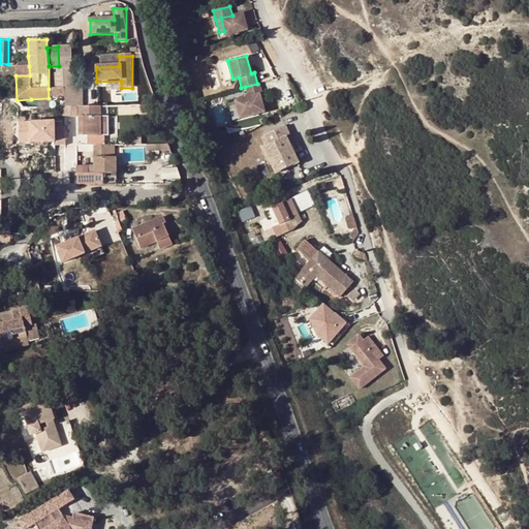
[(14,67),(16,75),(30,75),(29,66),(14,67)]
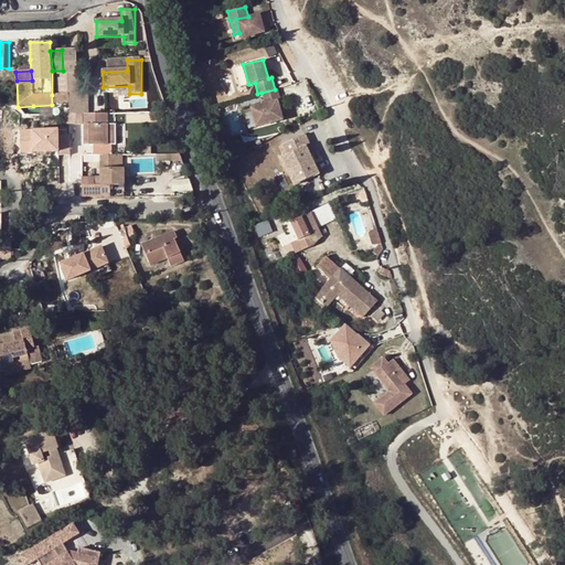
[(275,89),(262,93),(265,102),(251,106),(257,127),(283,119),(277,98),(280,97),(278,88),(275,89)]
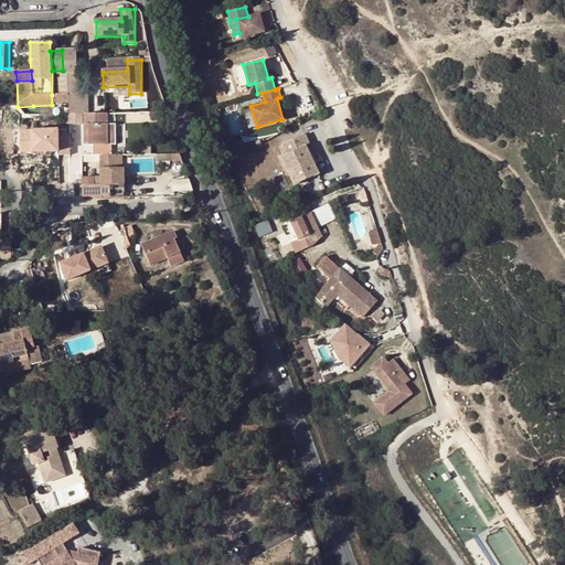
[(87,93),(68,94),(70,114),(84,114),(88,114),(87,93)]
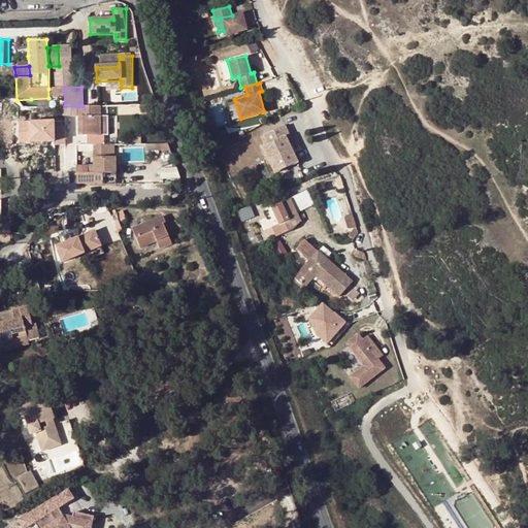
[(48,89),(48,98),(50,107),(65,106),(63,88),(48,89)]
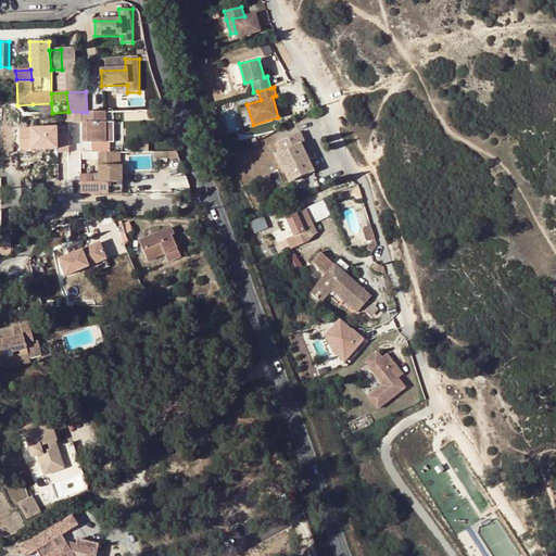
[(33,104),(33,113),(52,113),(51,103),(33,104)]
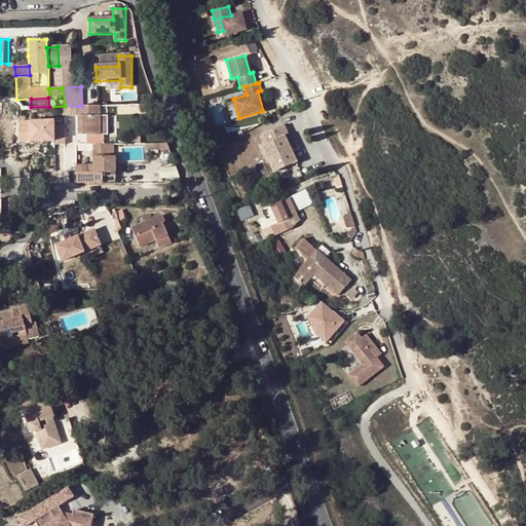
[(100,123),(100,106),(82,106),(78,106),(78,135),(89,135),(89,144),(94,144),(100,144),(100,123)]
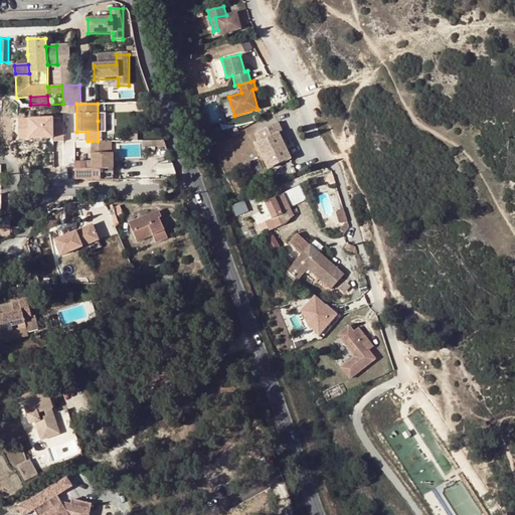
[(278,133),(256,144),(269,169),(291,158),(278,133)]
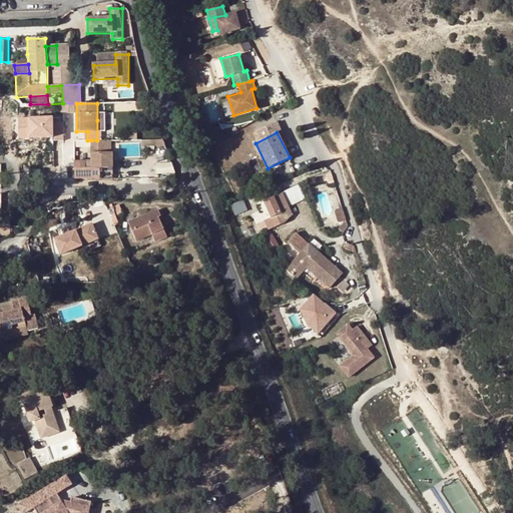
[(303,137),(293,140),(297,153),(307,150),(303,137)]
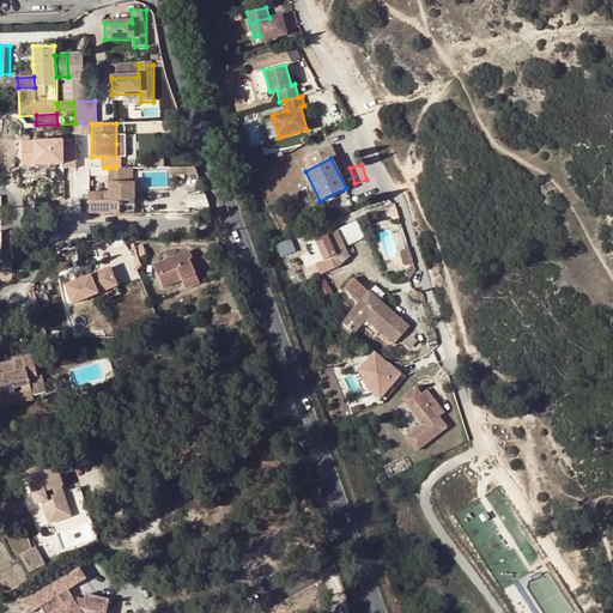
[(116,168),(109,168),(109,176),(109,195),(89,195),(90,214),(120,214),(120,201),(134,201),(134,182),(133,182),(128,182),(128,168),(121,168),(116,168)]
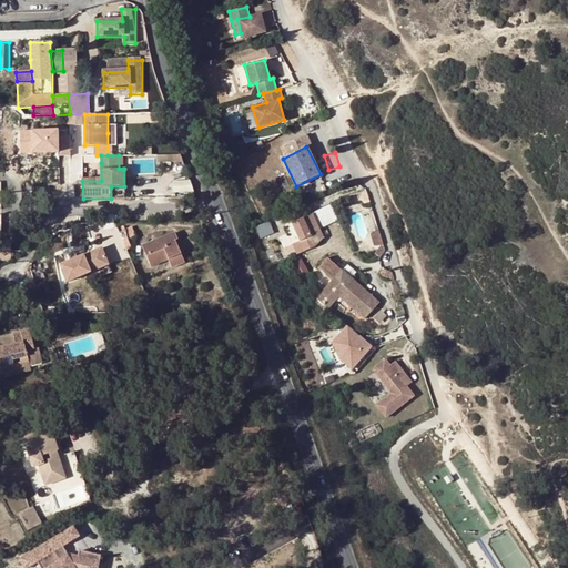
[(285,246),(288,256),(330,243),(323,226),(338,221),(333,206),(296,219),(303,241),(285,246)]
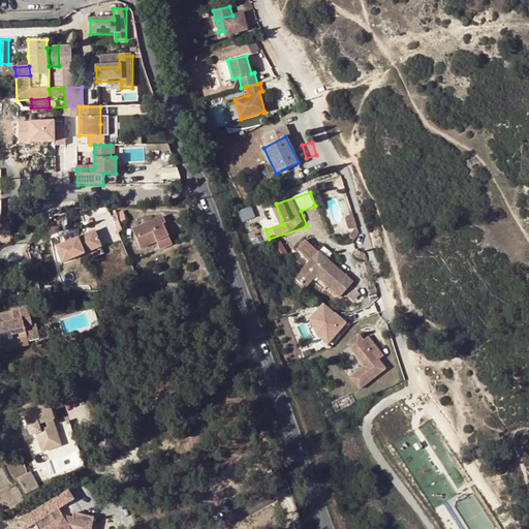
[(111,216),(118,232),(123,230),(122,226),(127,224),(122,211),(116,213),(111,216)]
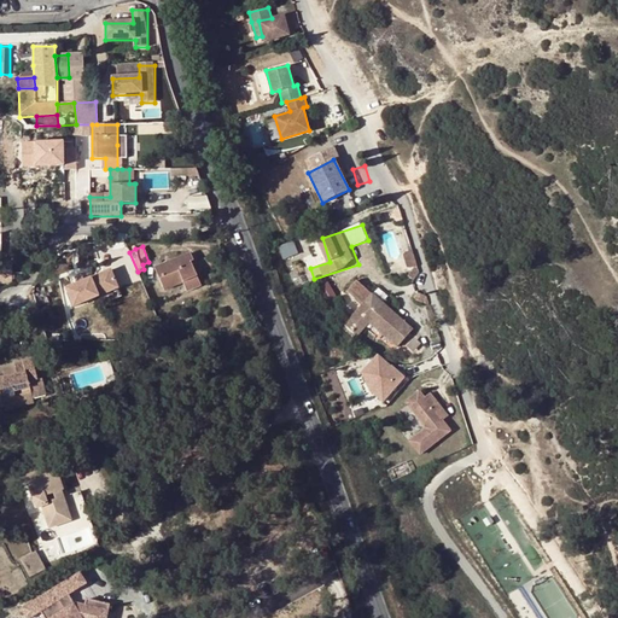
[(6,251),(1,251),(0,260),(1,273),(12,273),(12,262),(7,262),(6,251)]
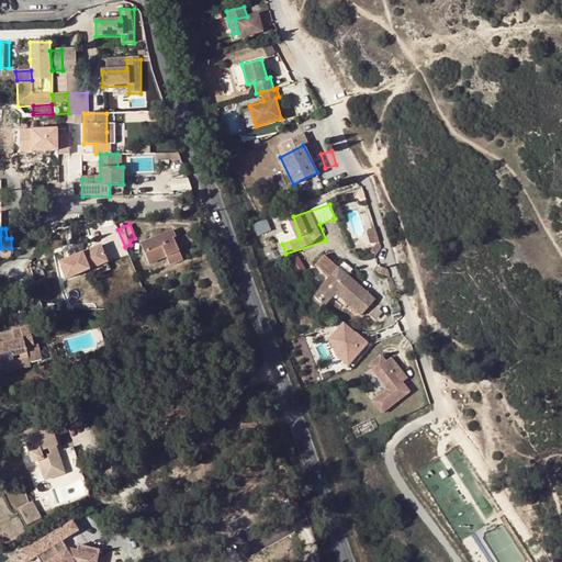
[(166,256),(167,256),(179,251),(176,242),(173,237),(176,237),(172,229),(141,244),(148,263),(166,256)]
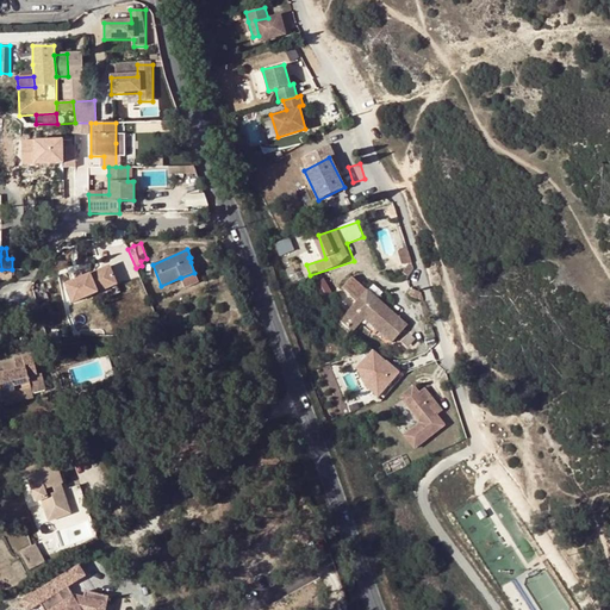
[(78,303),(123,284),(114,263),(69,282),(78,303)]
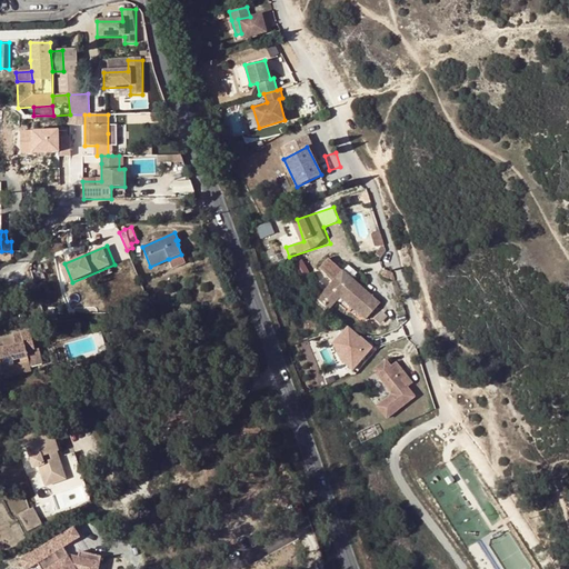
[(0,260),(11,260),(11,251),(1,251),(0,251),(0,260)]
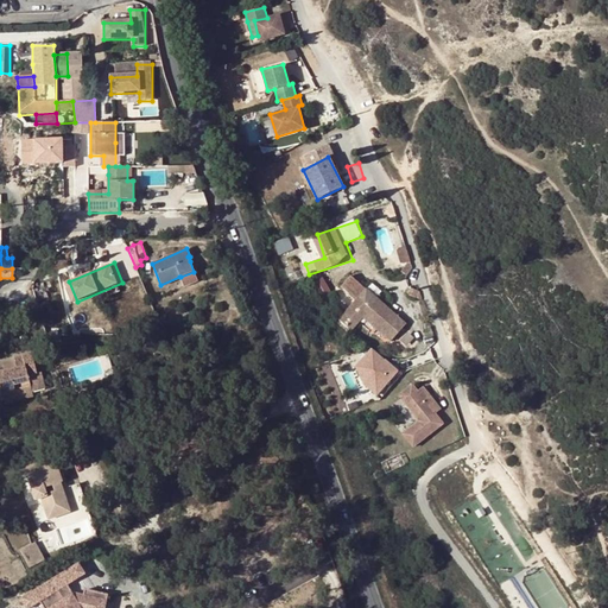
[(181,277),(179,277),(183,286),(197,280),(194,272),(181,277)]
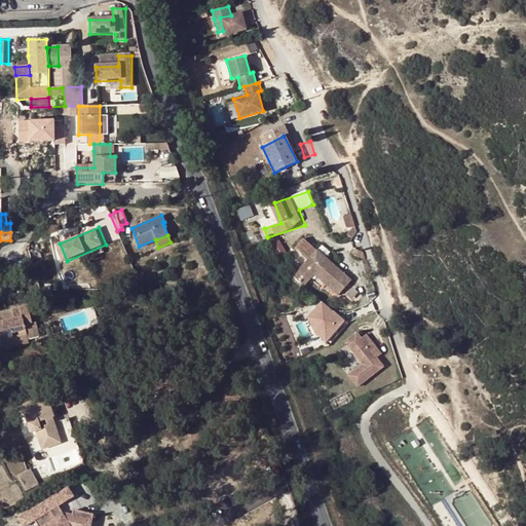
[(282,239),(273,242),(279,256),(288,252),(282,239)]
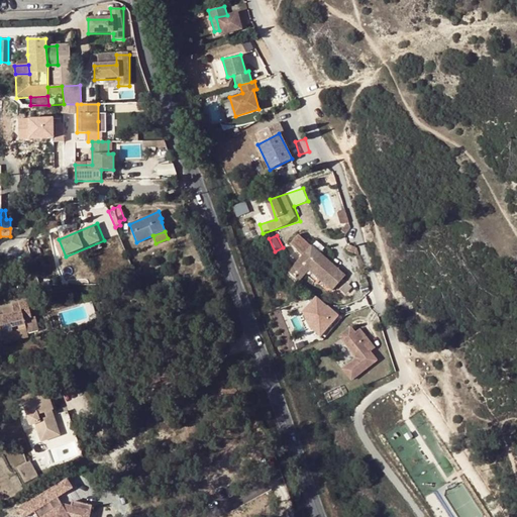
[(302,256),(311,246),(300,235),(292,245),(298,251),(298,252),(302,256)]
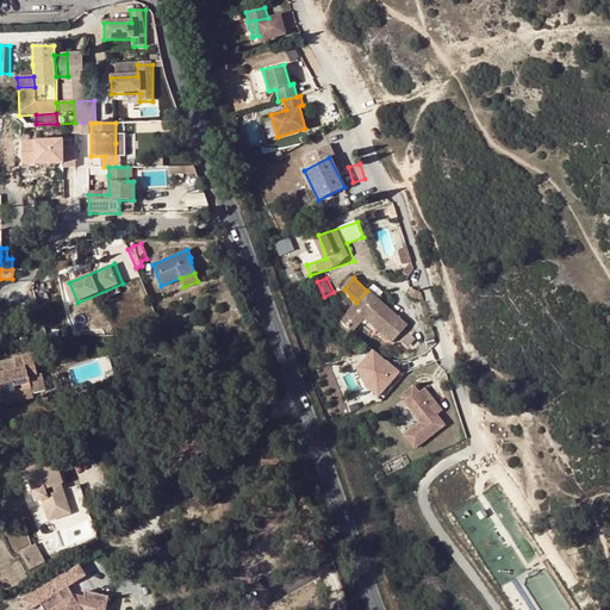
[(365,318),(392,343),(406,325),(367,291),(356,303),(341,321),(353,331),(365,318)]
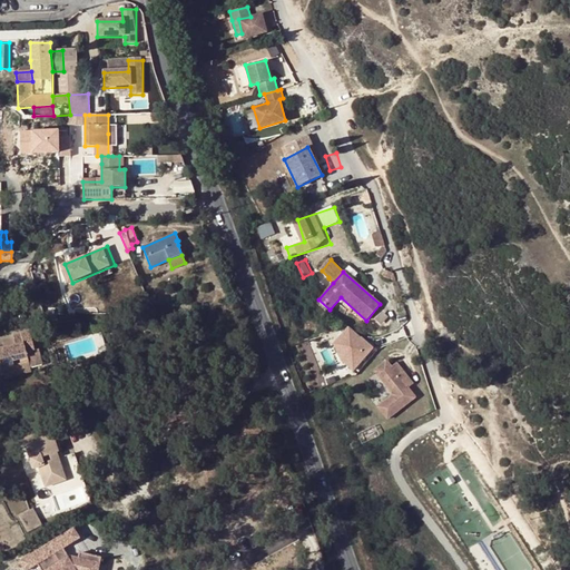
[(374,351),(347,326),(334,343),(342,356),(357,371),(374,351)]
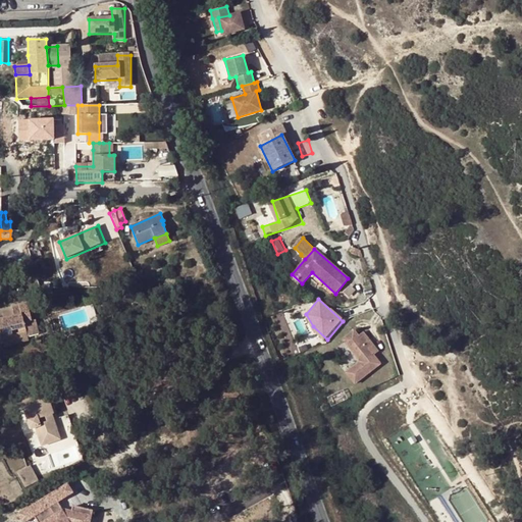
[(0,342),(3,341),(3,343),(28,336),(27,331),(24,325),(33,323),(27,304),(12,308),(14,313),(14,316),(0,319),(0,342)]
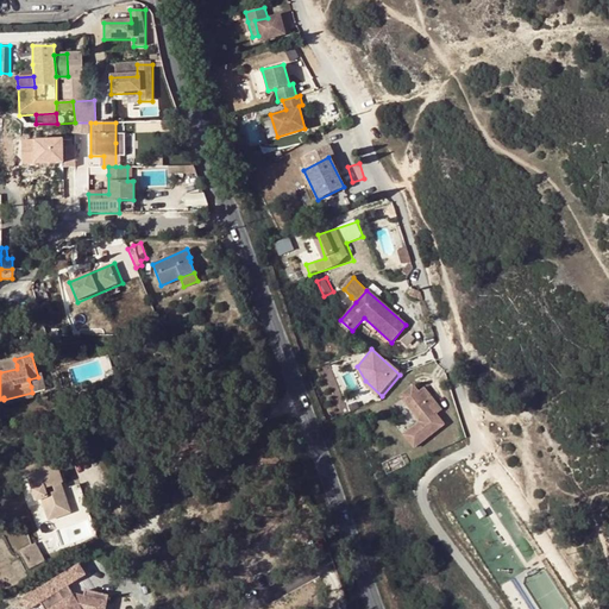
[(29,380),(31,387),(39,384),(38,377),(29,380)]
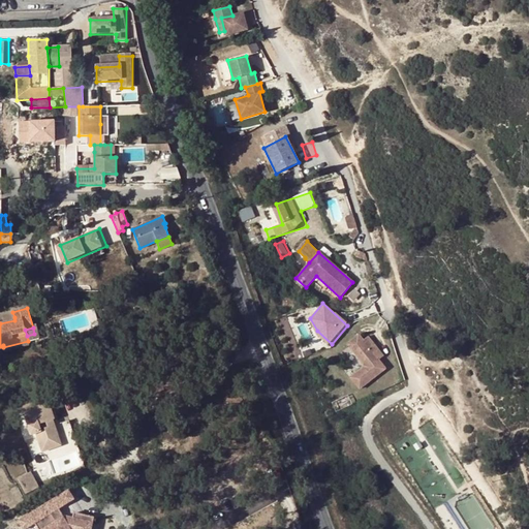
[(361,332),(348,340),(364,362),(363,365),(350,374),(359,386),(385,368),(379,359),(374,351),(379,348),(376,344),(372,347),(369,343),(374,340),(370,334),(365,338),(361,332)]
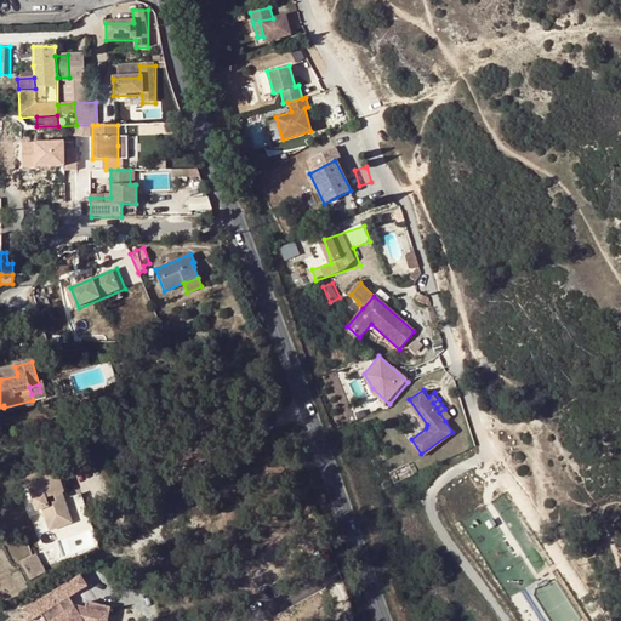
[(33,400),(4,408),(5,412),(34,405),(33,400)]
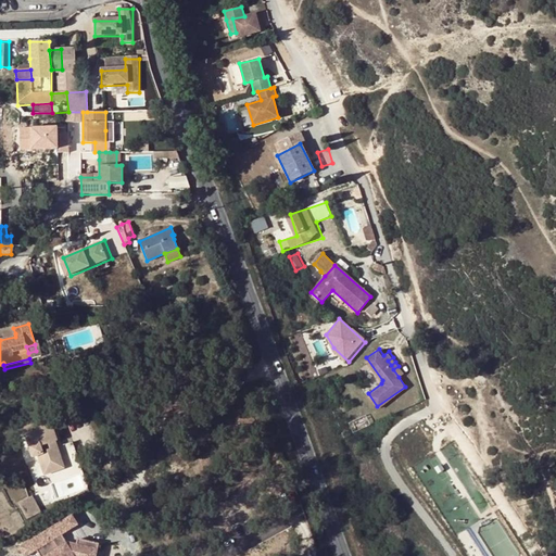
[(399,366),(393,369),(399,377),(403,373),(399,366)]
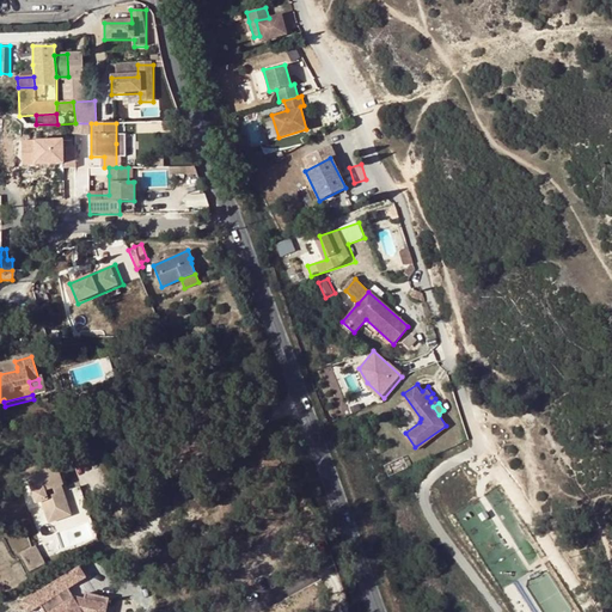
[(120,447),(114,452),(121,461),(127,458),(120,447)]
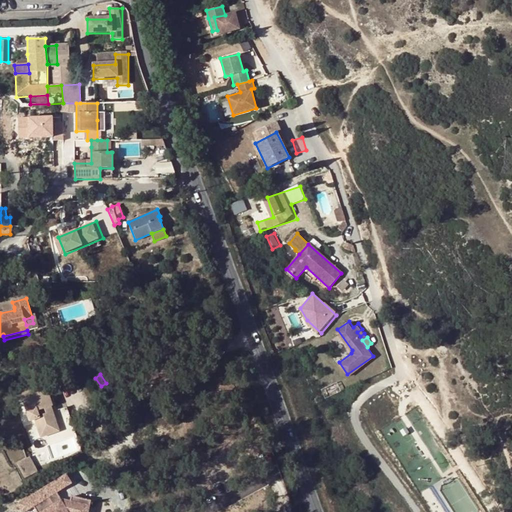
[(50,389),(46,390),(53,411),(57,410),(50,389)]
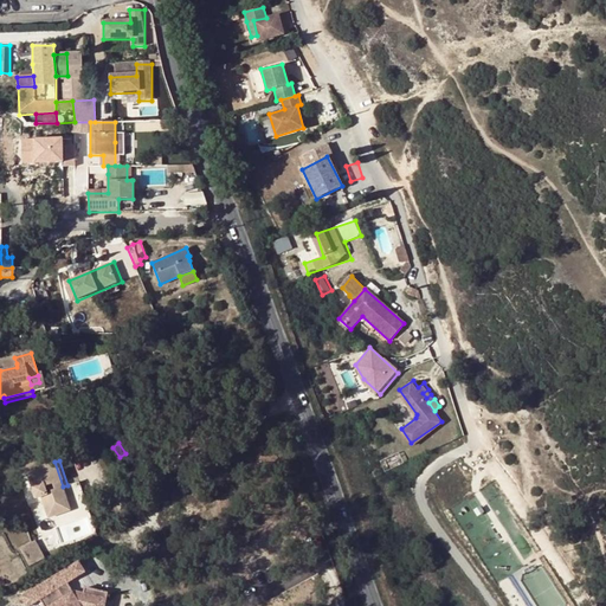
[(63,487),(55,462),(25,471),(34,498),(42,496),(47,517),(65,511),(62,501),(66,500),(63,487)]
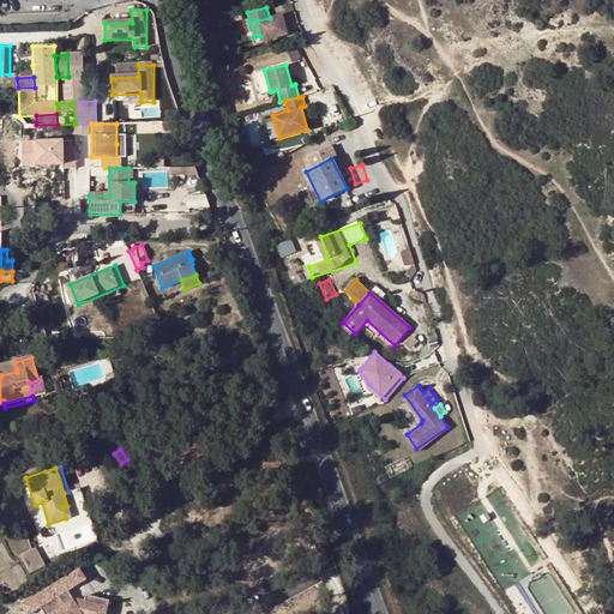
[(68,492),(64,493),(67,506),(71,517),(88,512),(80,488),(68,492)]
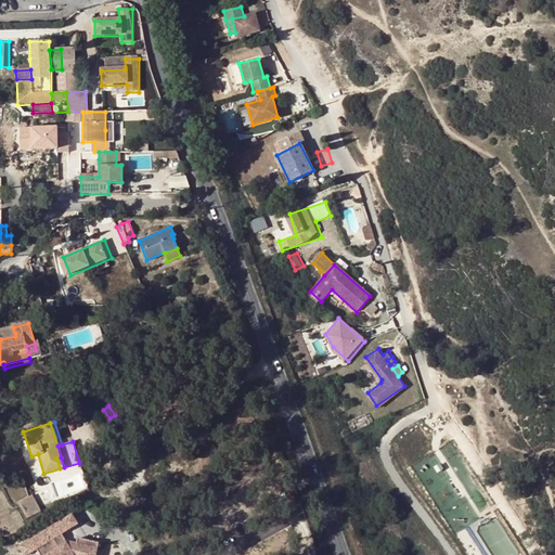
[(33,493),(17,501),(27,517),(41,511),(33,493)]
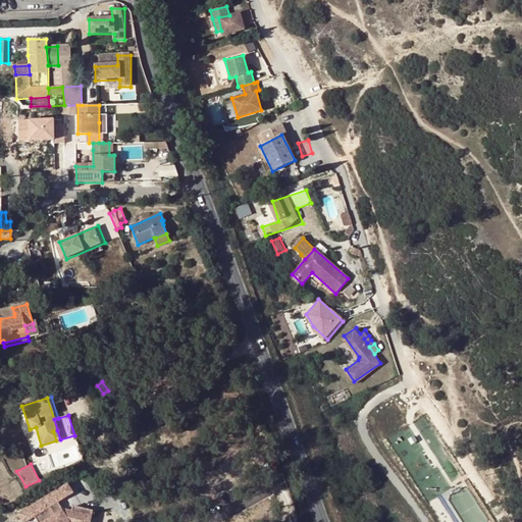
[(41,518),(40,521),(96,521),(98,509),(77,506),(68,511),(63,501),(79,492),(73,483),(18,511),(23,521),(28,521),(37,518),(41,518)]
